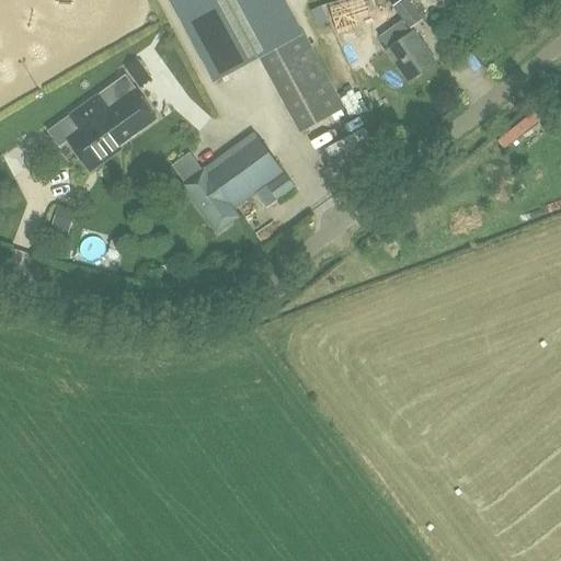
[(169,0),(215,82),(302,33),(284,0),(169,0)]
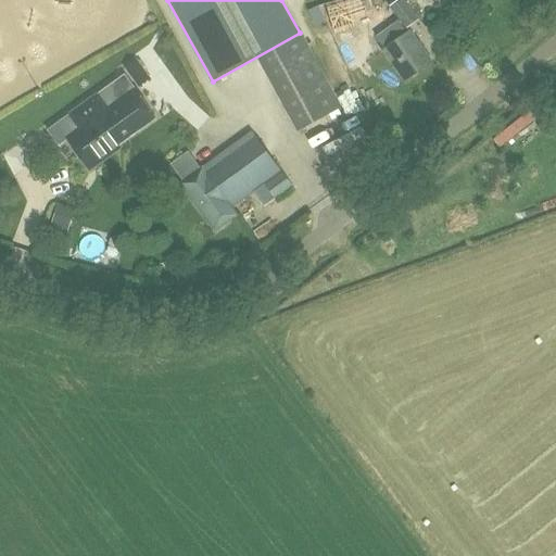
[(363,0),(353,0),(327,9),(337,36),(355,29),(352,21),(368,15),(363,0)]
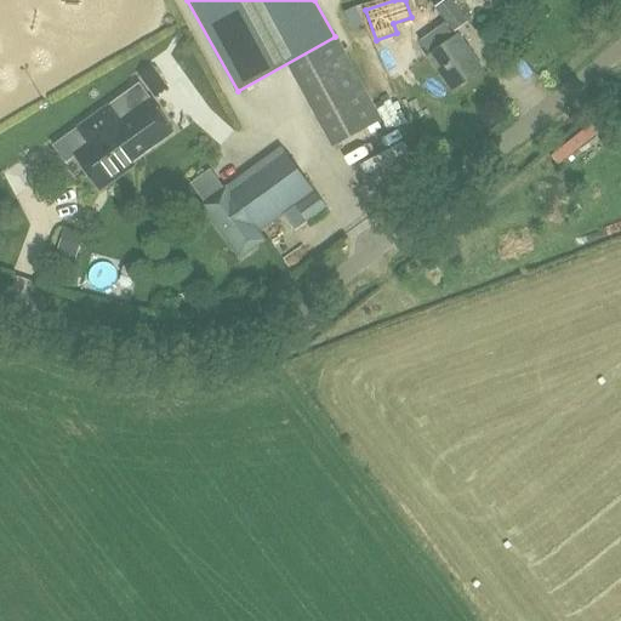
[(450,0),(446,3),(460,27),(473,20),(462,0),(450,0)]
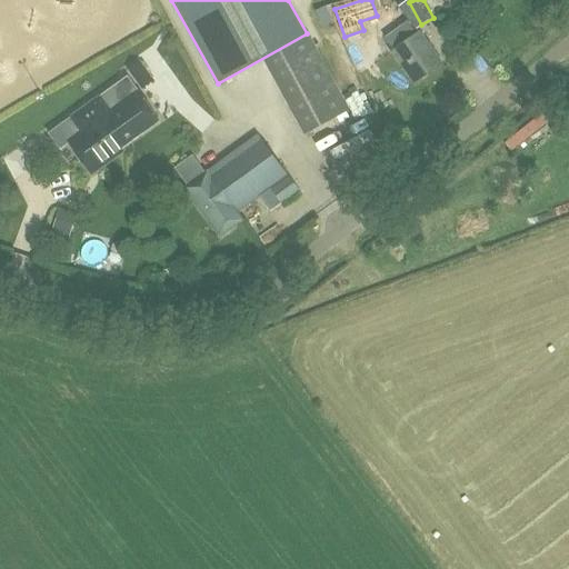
[(393,50),(392,51),(415,83),(442,63),(420,31),(417,33),(408,21),(385,38),(393,50)]
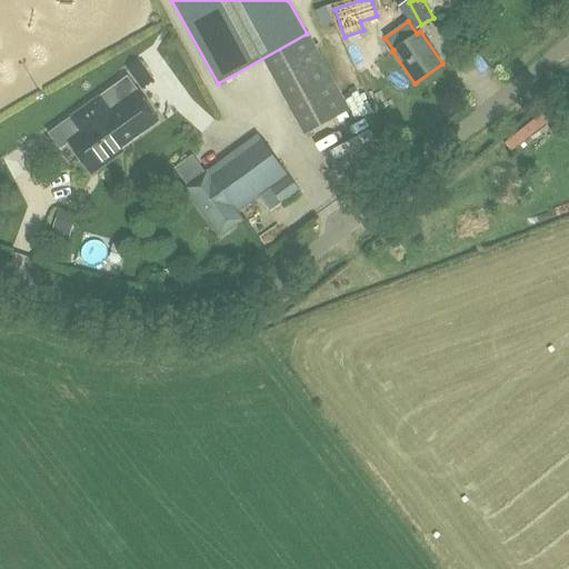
[(348,41),(368,75),(395,59),(373,26),(348,41)]
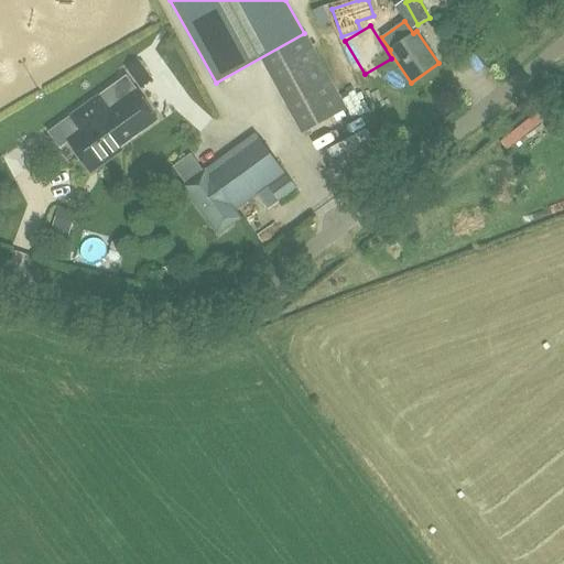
[(151,79),(139,62),(128,69),(141,87),(151,79)]
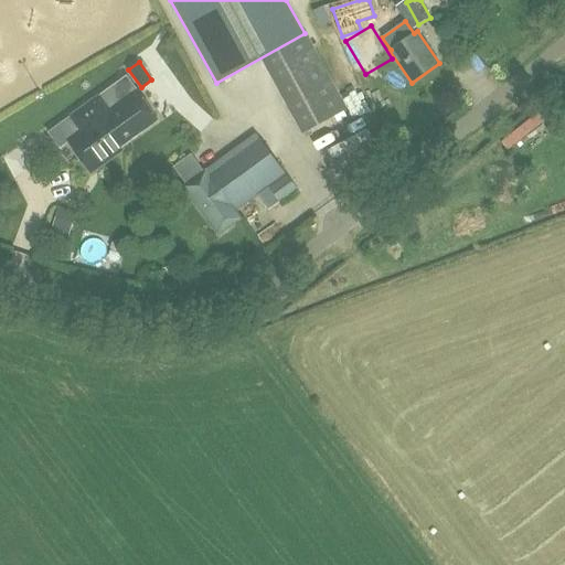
[(81,131),(68,140),(92,172),(114,156),(112,152),(140,131),(157,119),(136,91),(109,110),(99,97),(82,110),(72,118),(76,125),(81,131)]
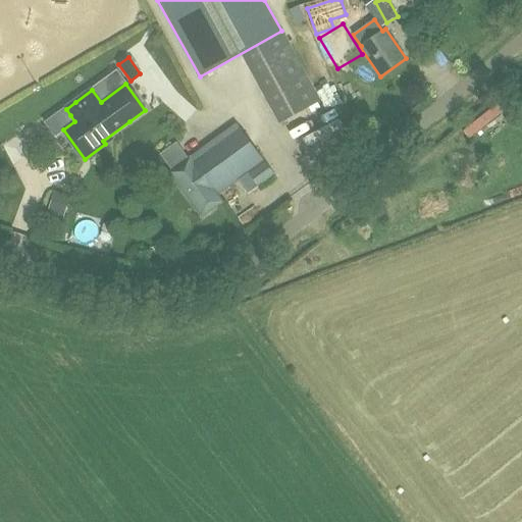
[(290,119),(304,141),(322,128),(308,107),(290,119)]
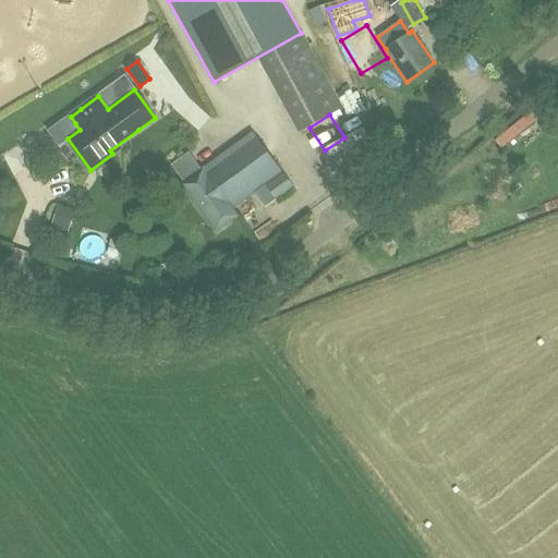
[(352,158),(380,140),(375,131),(347,148),(352,158)]
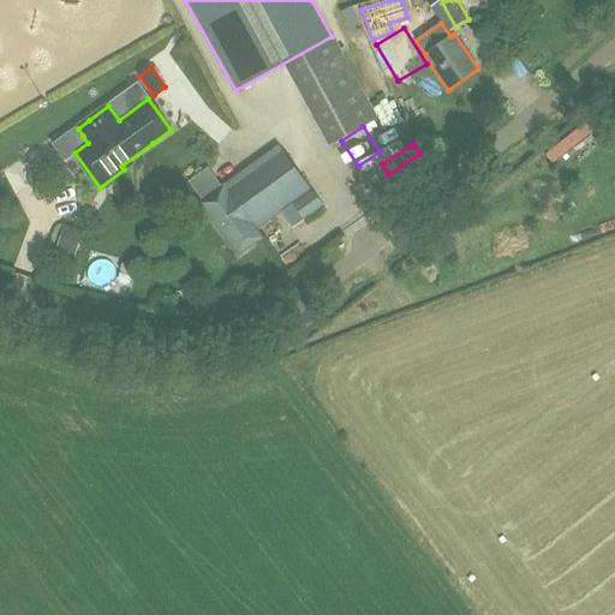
[(258,228),(293,203),(305,219),(323,206),(280,145),(226,186),(225,185),(202,202),(239,255),(264,237),(258,228)]
